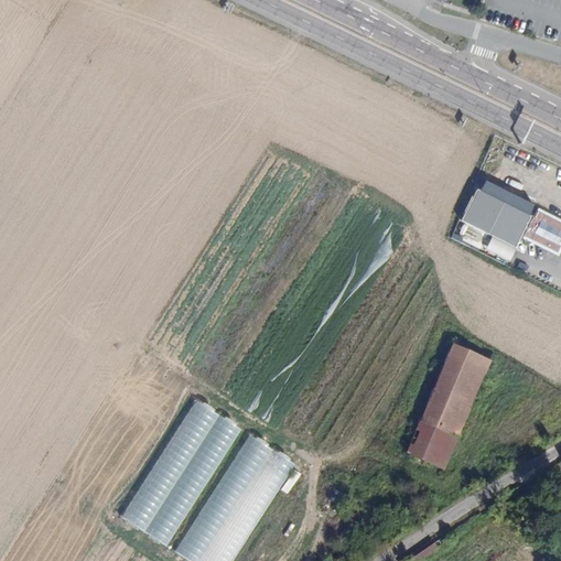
[(530,214),(476,186),(462,218),(515,246),(530,214)]
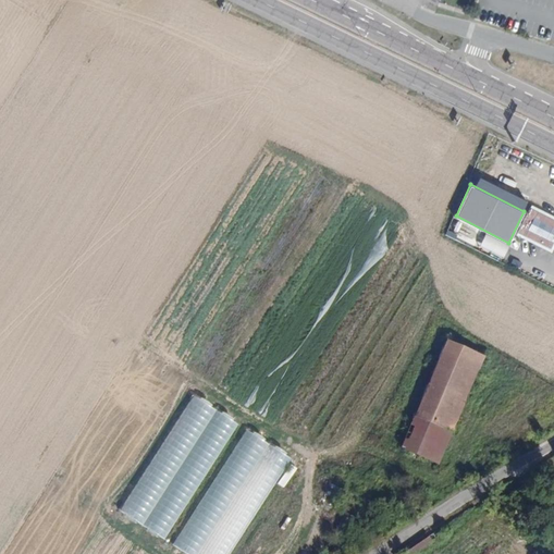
[(553,213),(531,202),(517,232),(552,250),(553,247),(553,236),(553,213)]
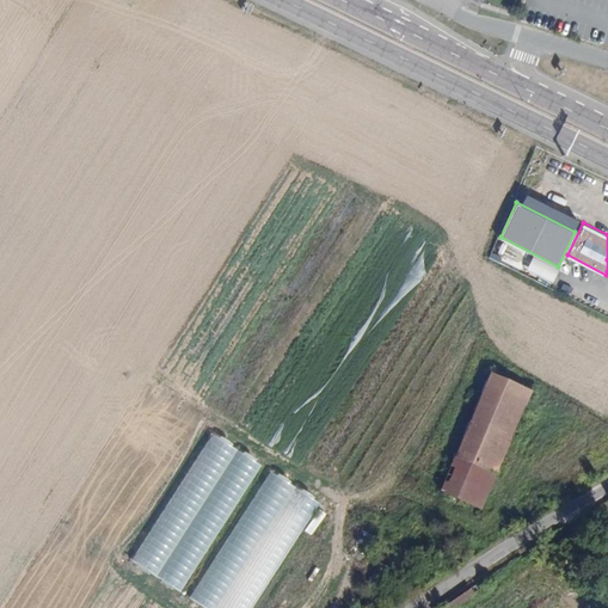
[(567,280),(564,286),(581,294),(584,287),(567,280)]
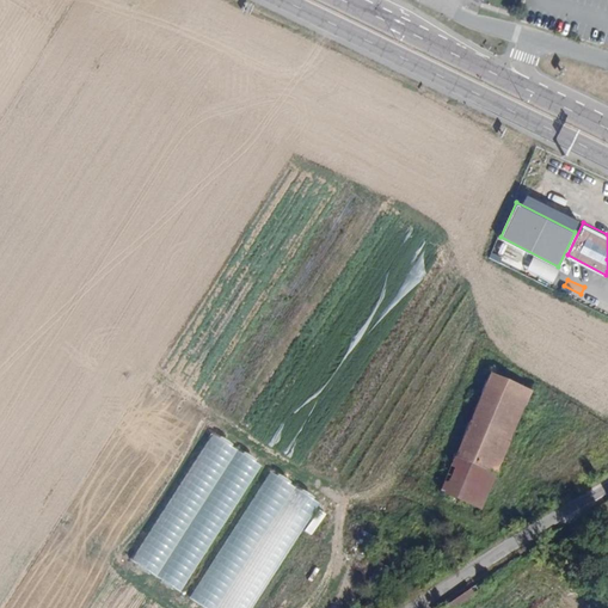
[(441,486),(484,507),(532,387),(489,370),(441,486)]
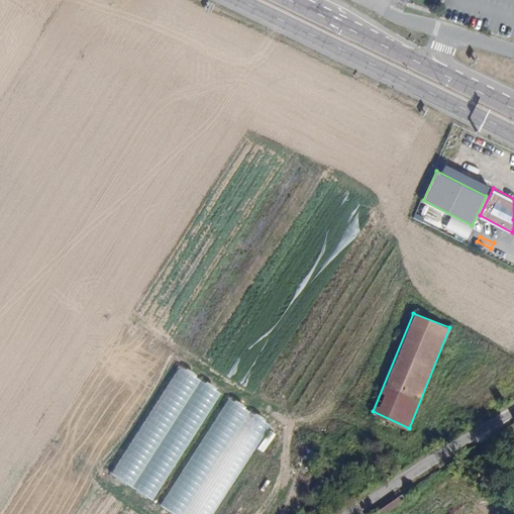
[(221,392),(179,366),(111,472),(155,498),(221,392)]
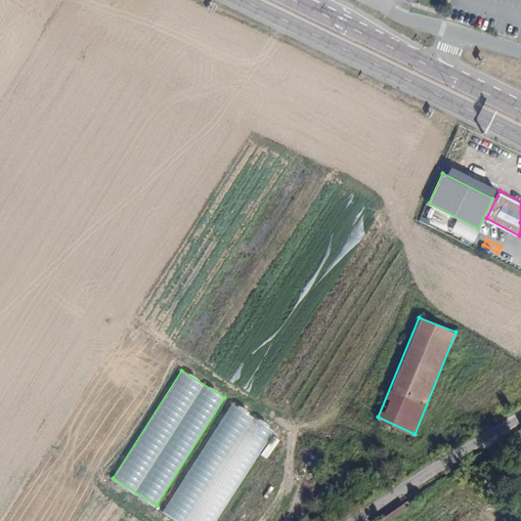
[(216,520),(274,430),(232,403),(164,511),(180,520),(216,520)]
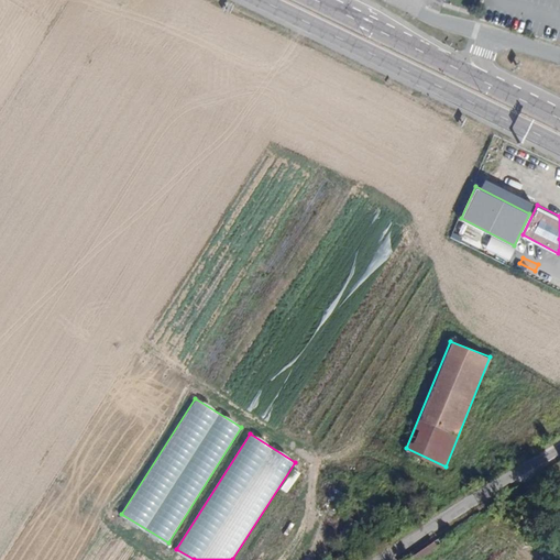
[(436,537),(413,553),(417,559),(421,559),(442,545),(436,537)]
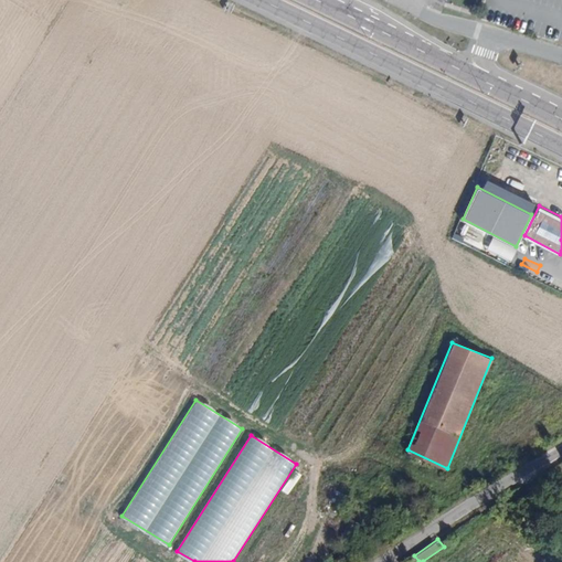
All buildings are outlined.
